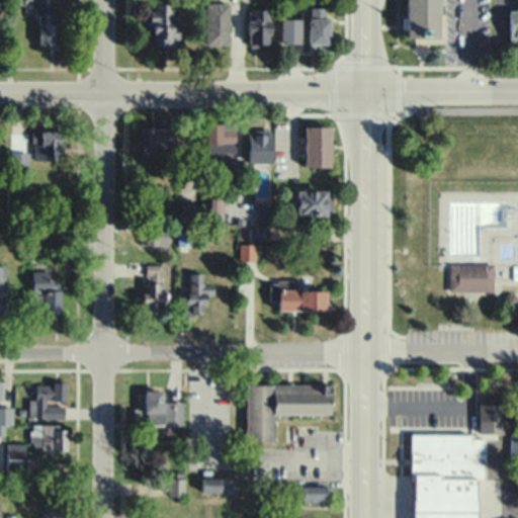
[(405,0),(405,37),(437,37),(437,0),(405,0)]
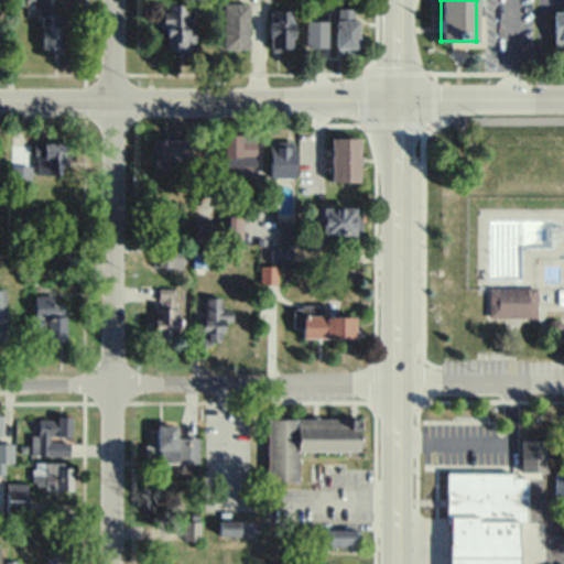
[(225,4),(225,50),(249,50),(249,4),(225,4)]
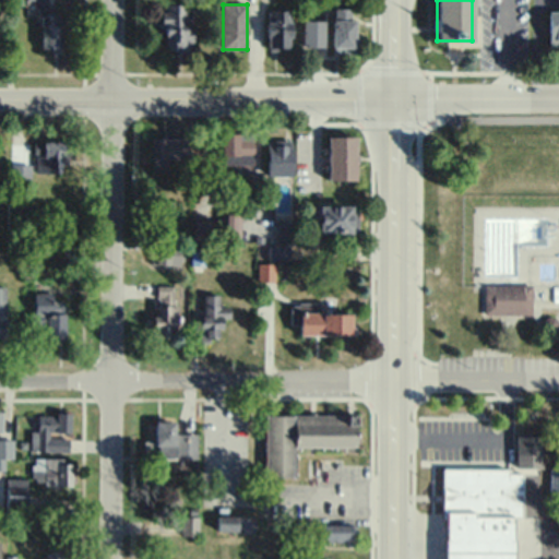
[(165,6),(165,47),(194,47),(194,6),(165,6)]
